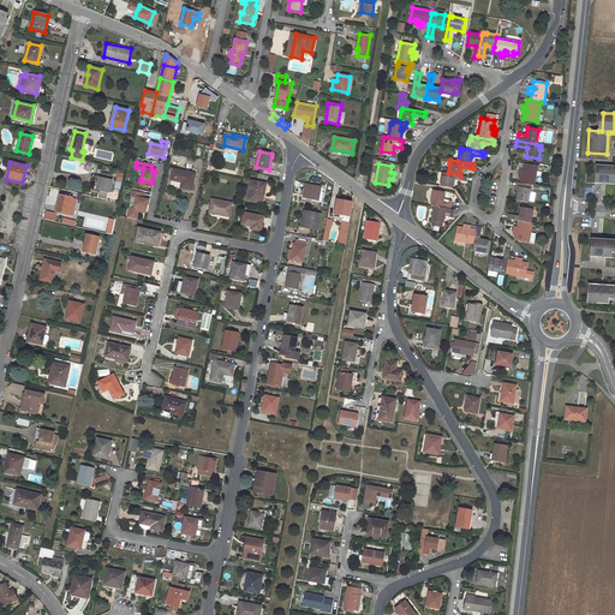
[(519,172),(519,175),(521,177),(520,183),(531,185),(535,185),(538,166),(524,163),(523,169),(525,169),(525,172),(519,172)]
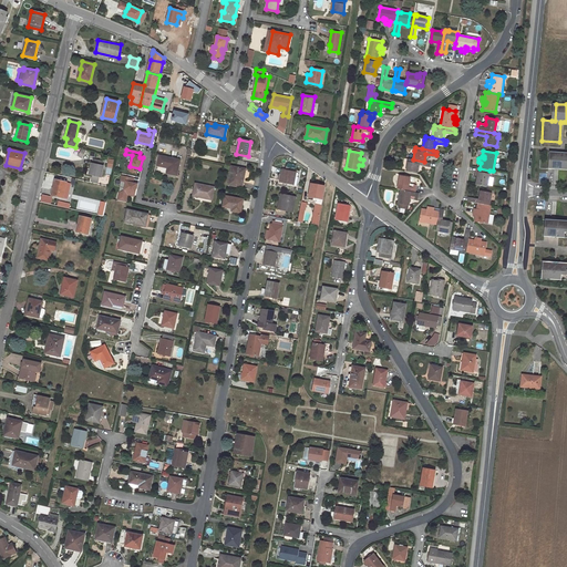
[(553,152),(552,169),(566,169),(566,153),(562,153),(553,152)]
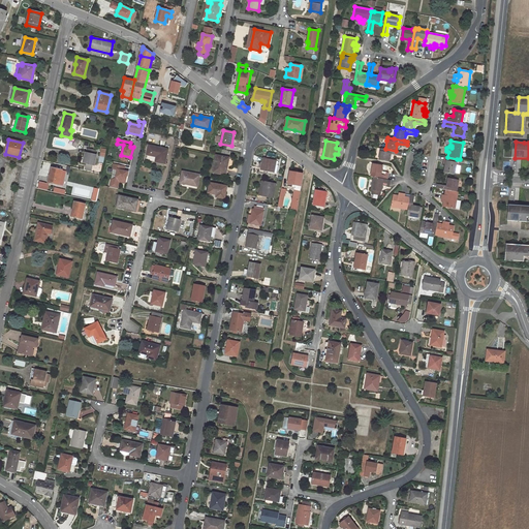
[(149,146),(147,155),(157,157),(156,161),(165,163),(167,150),(149,146)]
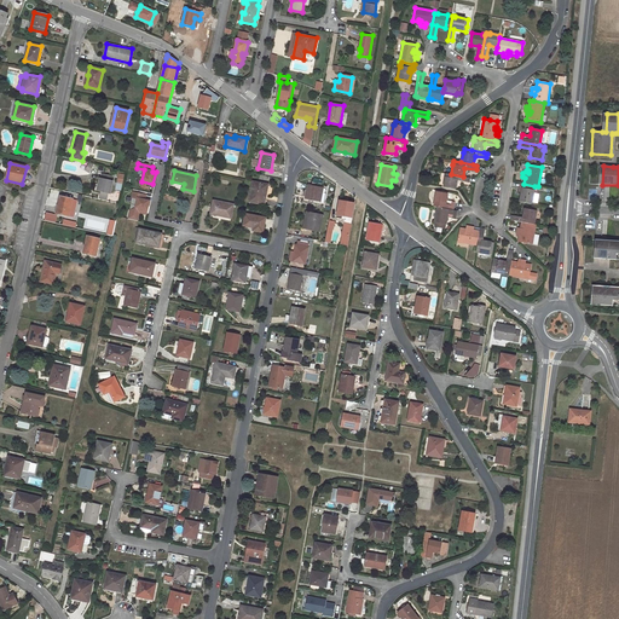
[(456,189),(457,180),(469,183),(469,178),(463,177),(451,174),(446,173),(446,177),(445,177),(444,186),(456,189)]
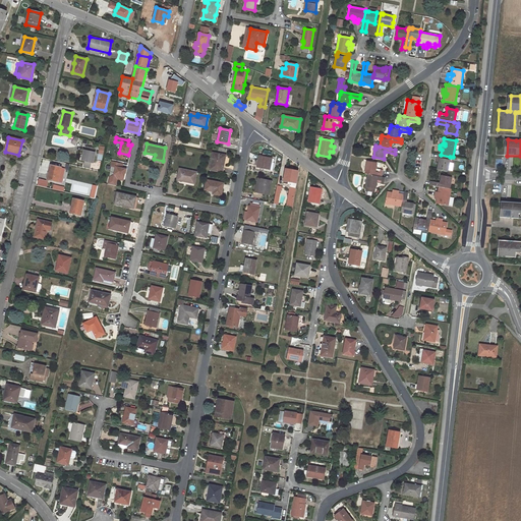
[(93,163),(95,153),(94,153),(95,149),(85,147),(82,161),(93,163)]
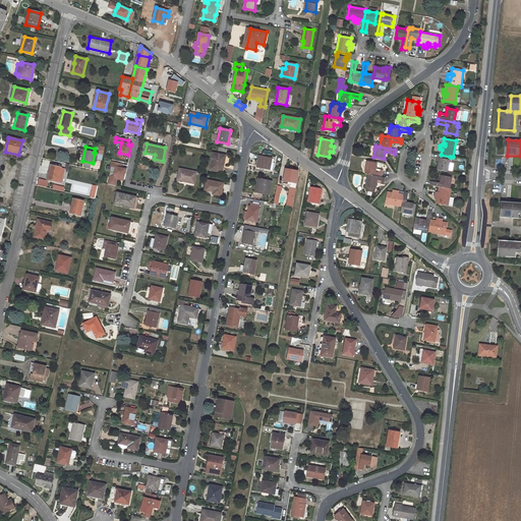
[(214,154),(211,170),(222,172),(225,156),(214,154)]
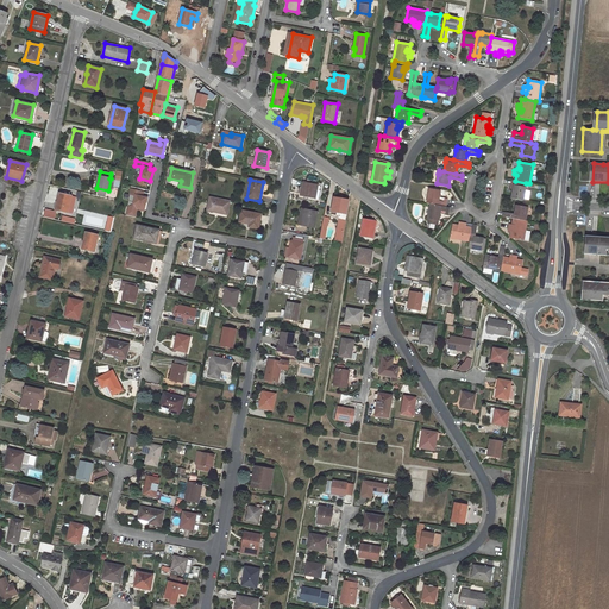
[(515,189),(513,189),(512,199),(523,201),(526,187),(525,187),(526,183),(515,181),(513,181),(512,186),(515,186),(515,189)]
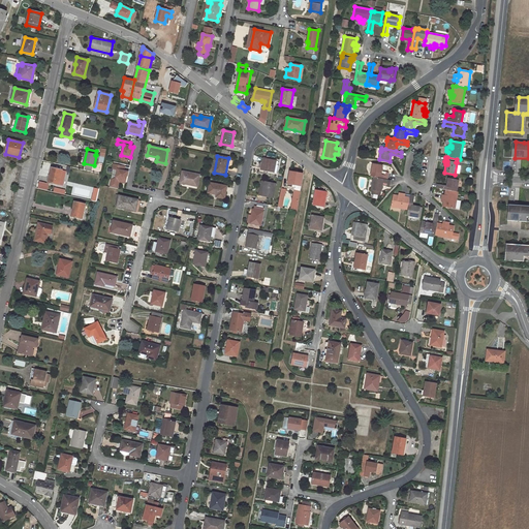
[(263,158),(261,170),(277,174),(278,167),(275,166),(276,161),(263,158)]
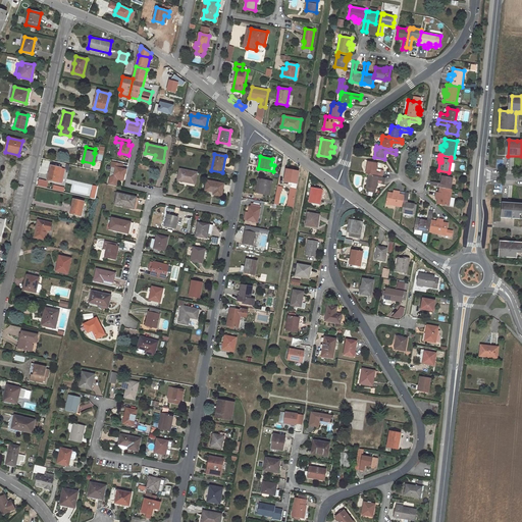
[(123,180),(125,169),(121,169),(122,165),(111,162),(110,166),(116,168),(113,178),(123,180)]
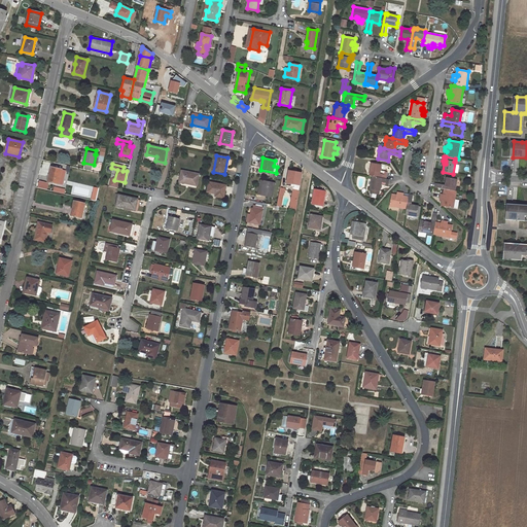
[(381,165),(372,164),(370,176),(373,176),(386,179),(387,172),(380,171),(381,165)]
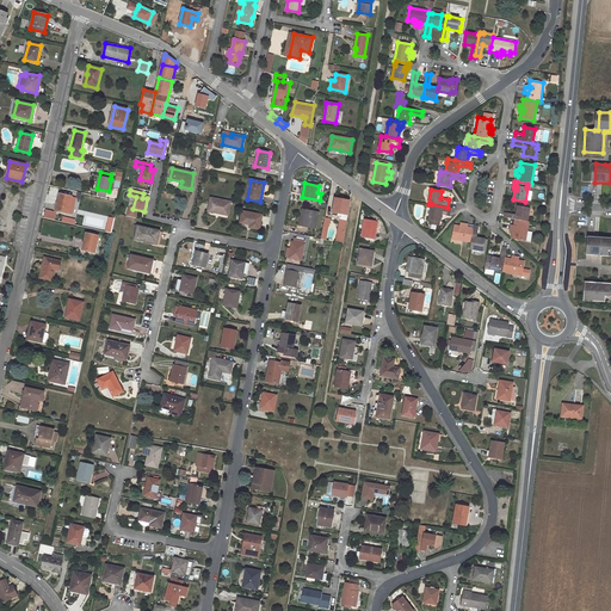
[(60,193),(55,211),(68,214),(72,197),(60,193)]
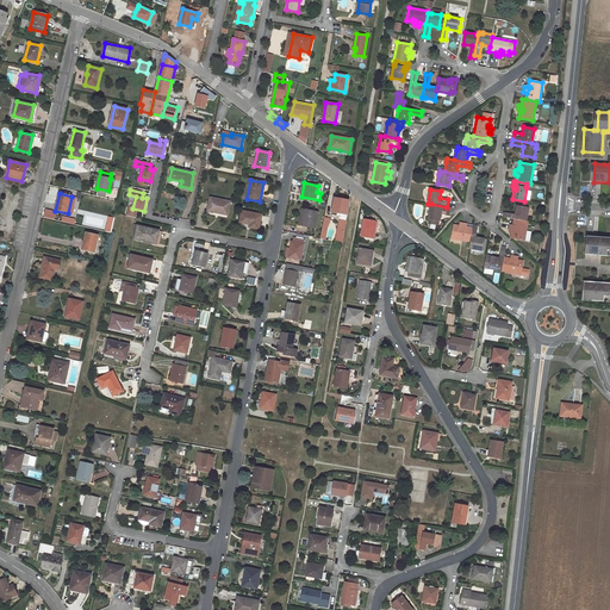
[(211,198),(209,210),(218,211),(218,213),(228,215),(230,201),(211,198)]
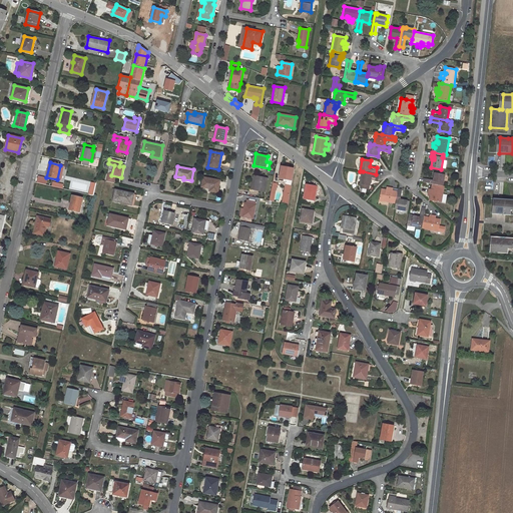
[(282,166),(280,178),(285,178),(284,180),(287,181),(283,202),(288,203),(294,169),(282,166)]
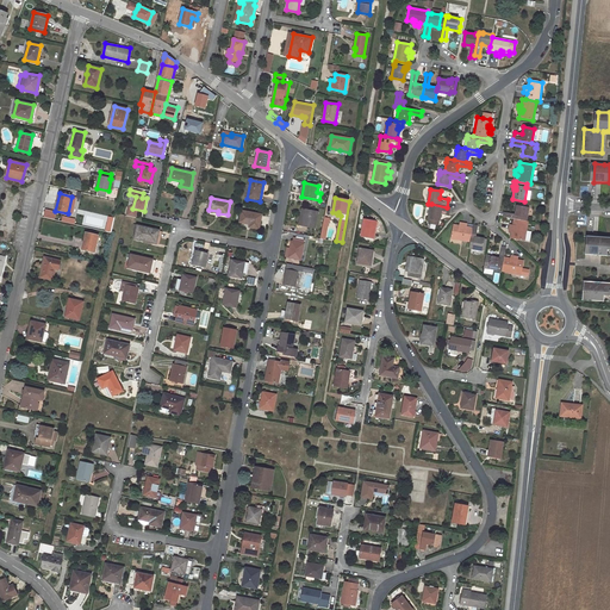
[(447,207),(431,204),(429,219),(429,224),(439,225),(440,222),(441,215),(449,216),(450,207),(447,207)]
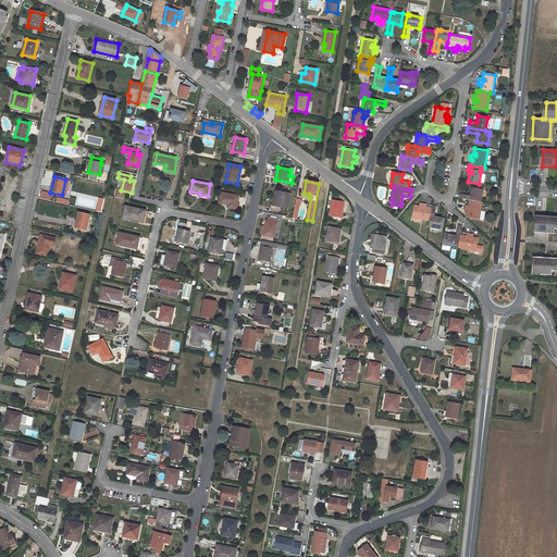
[(470,196),(460,194),(459,198),(470,200),(481,201),(481,199),(483,189),(473,188),(472,187),(470,196)]
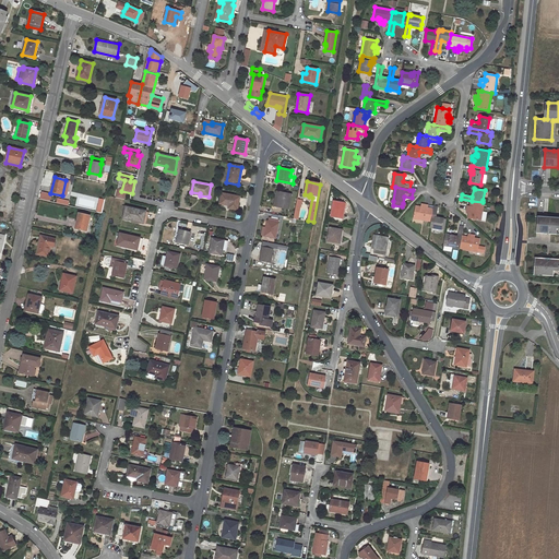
[(40,199),(50,201),(52,193),(42,191),(40,199)]
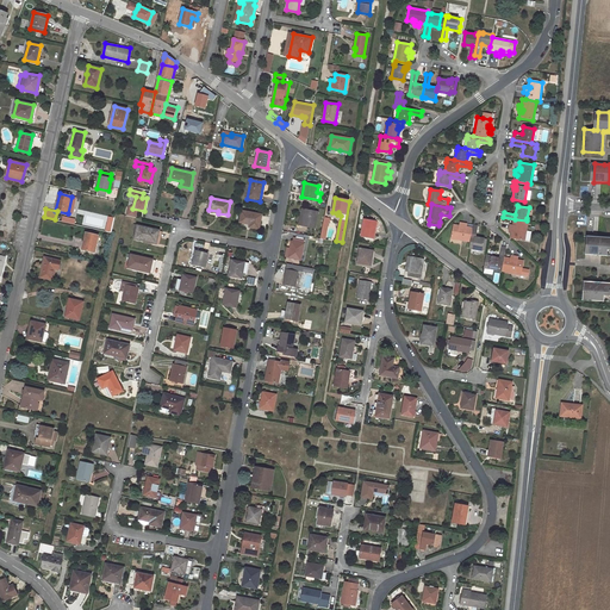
[(305,218),(303,226),(315,229),(318,212),(306,210),(306,211),(303,211),(302,218),(305,218)]
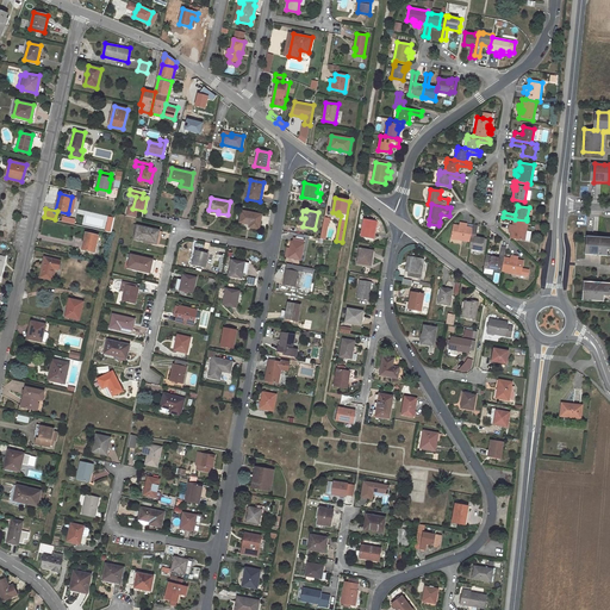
[(242,211),(240,222),(250,224),(249,228),(259,229),(261,215),(242,211)]
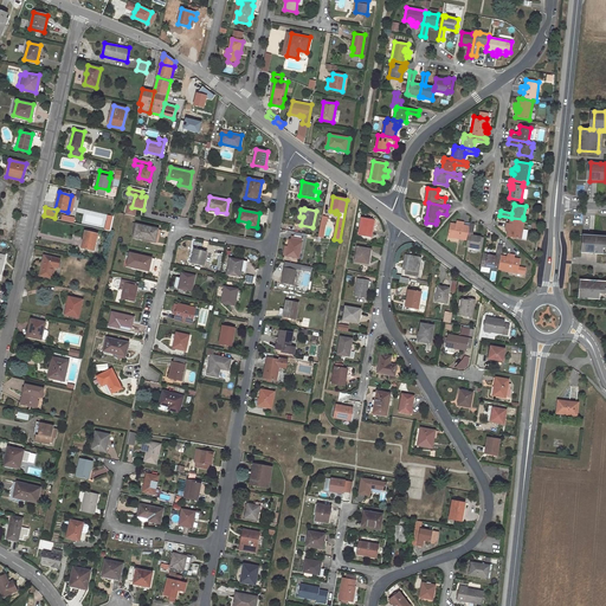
[(372,219),(362,218),(359,236),(372,238),(373,229),(375,230),(378,220),(376,219),(375,218),(373,218),(372,219)]
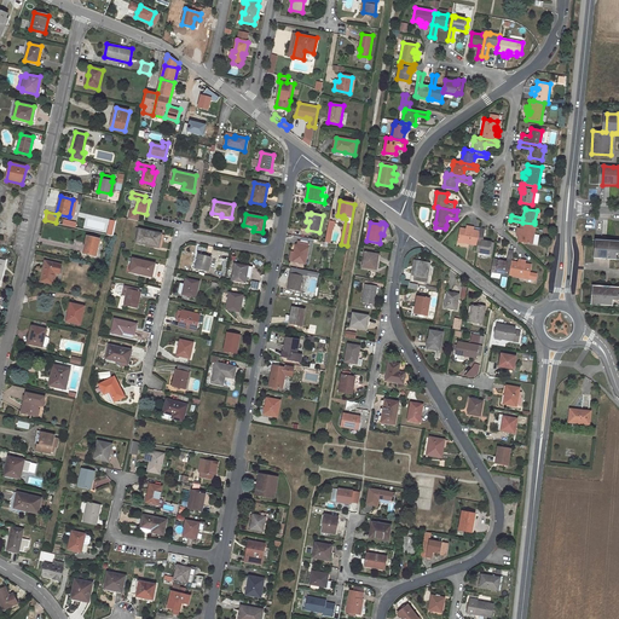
[(520,236),(519,241),(532,244),(536,225),(534,224),(522,223),(521,229),(518,229),(516,235),(520,236)]
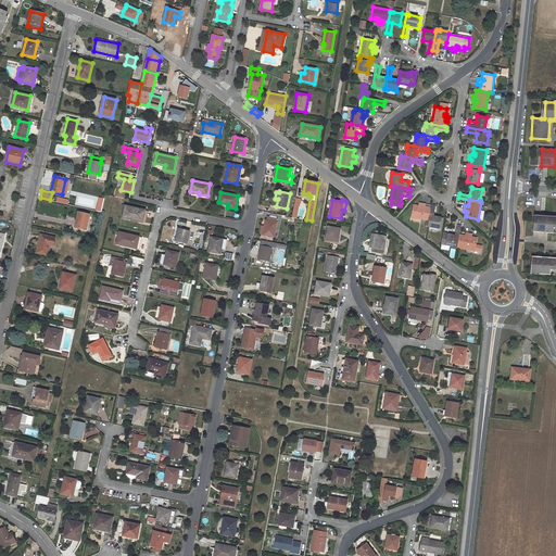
[(412,217),(428,220),(431,205),(421,203),(420,207),(418,207),(418,205),(413,204),(412,217)]
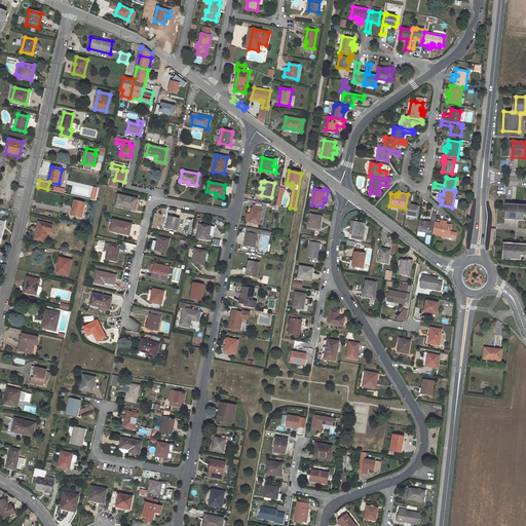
[(407,215),(416,216),(417,205),(410,204),(412,194),(408,194),(405,209),(404,214),(407,214),(407,215)]
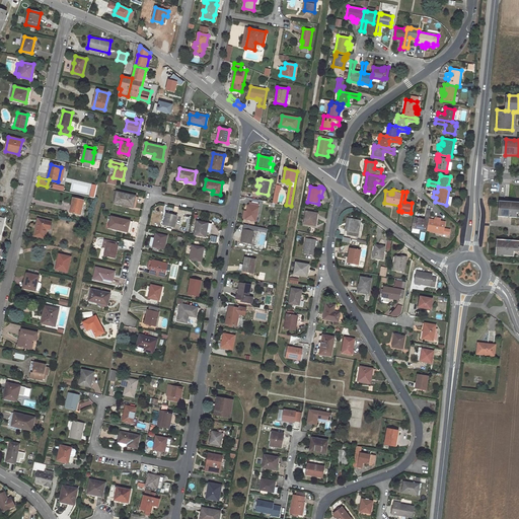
[(118,193),(115,203),(123,205),(123,204),(133,206),(135,197),(118,193)]
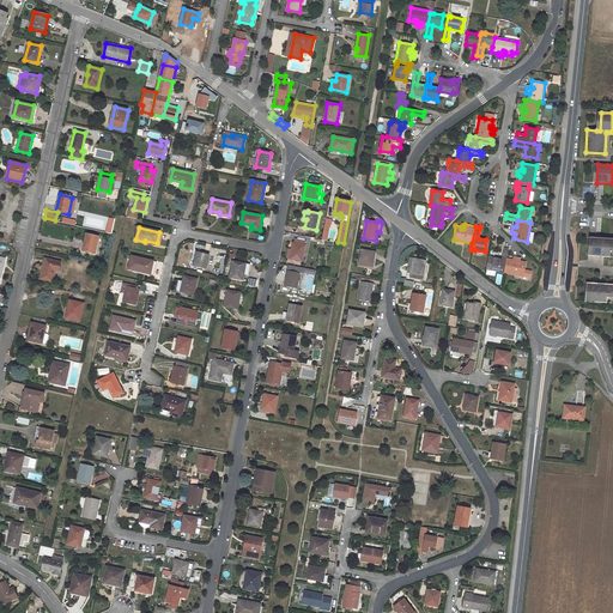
[(86,234),(83,250),(95,254),(99,237),(86,234)]
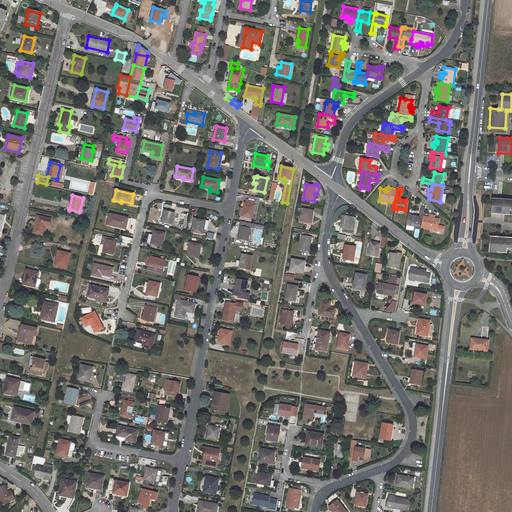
[(494,199),(493,214),(505,215),(509,215),(510,210),(510,207),(511,207),(511,199),(498,199),(494,199)]
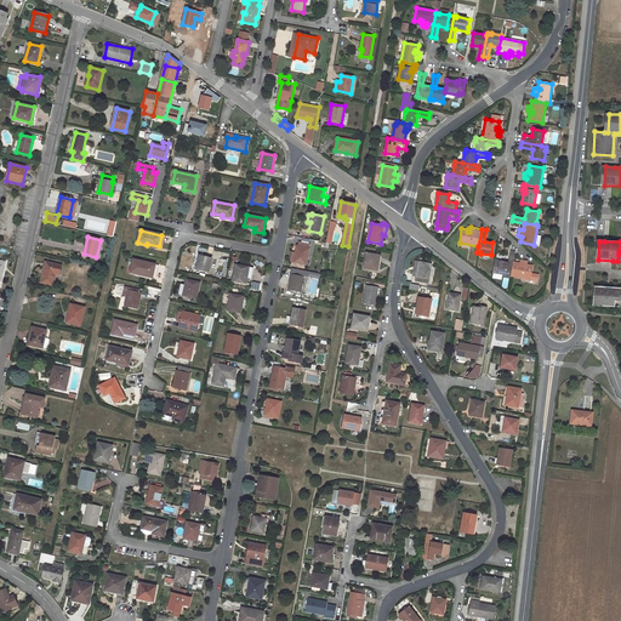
[(297,246),(295,263),(307,265),(311,248),(309,248),(311,244),(301,243),(300,246),(297,246)]
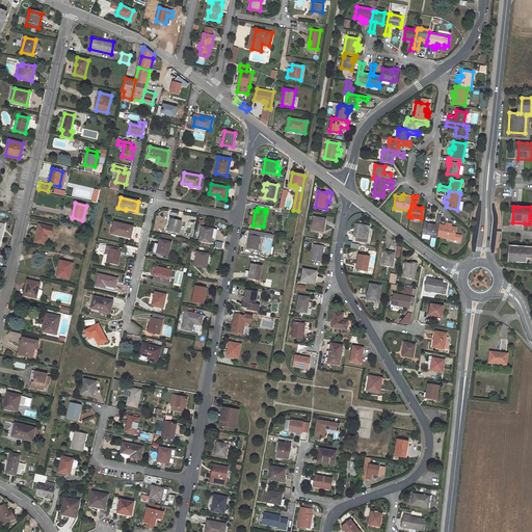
[(428,224),(426,235),(434,236),(437,236),(440,224),(441,216),(437,215),(435,225),(428,224)]
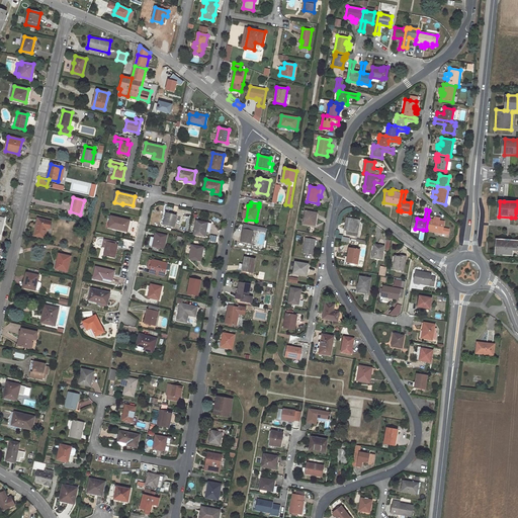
[(317,213),(307,211),(304,224),(315,225),(317,213)]
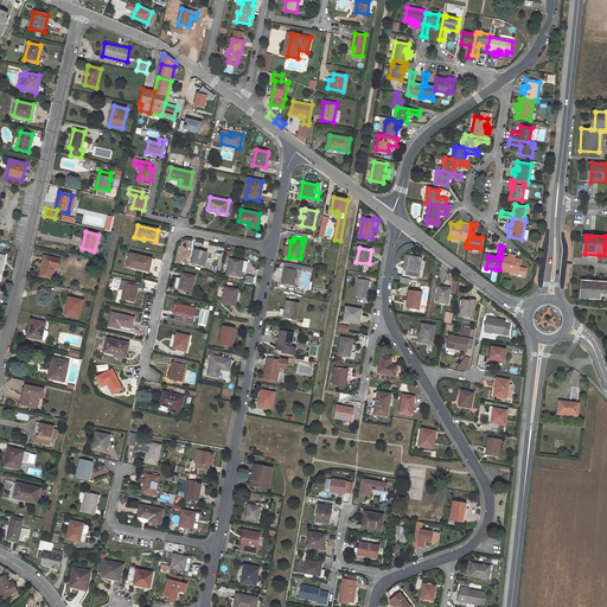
[(191,249),(189,262),(192,263),(191,267),(202,270),(203,266),(204,267),(208,253),(191,249)]
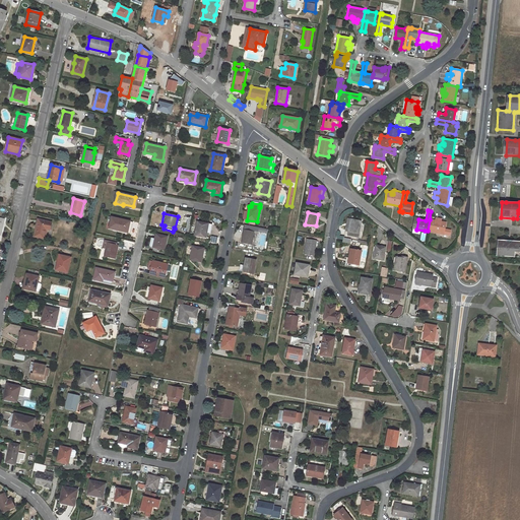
[(112,217),(110,228),(118,230),(118,229),(128,231),(130,221),(112,217)]
